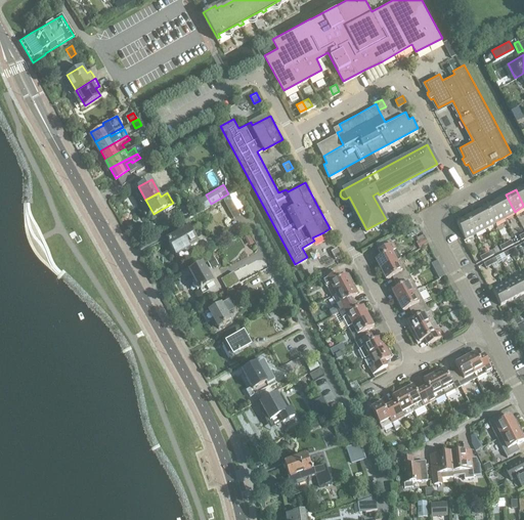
[(241,212),(229,192),(228,193),(223,197),(233,215),(241,212)]
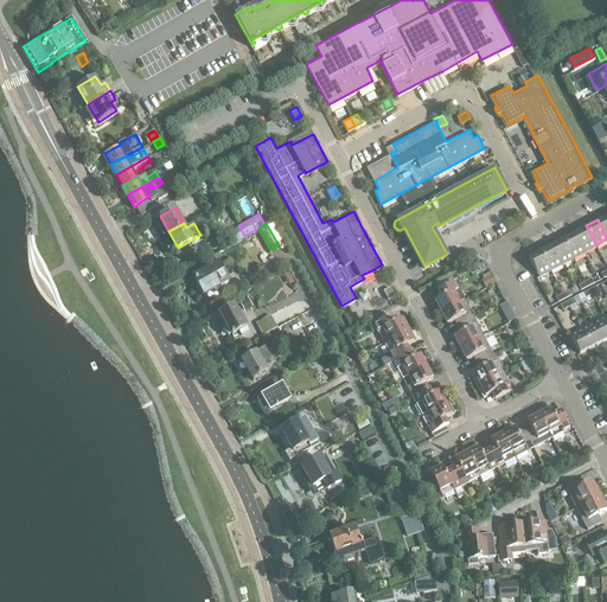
[(585,251),(596,245),(586,225),(575,231),(585,251)]
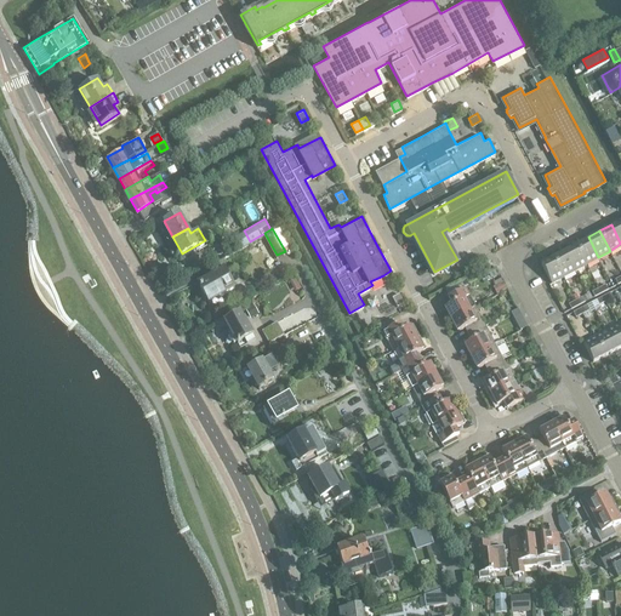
[(576,243),(587,263),(598,257),(588,237),(576,243)]
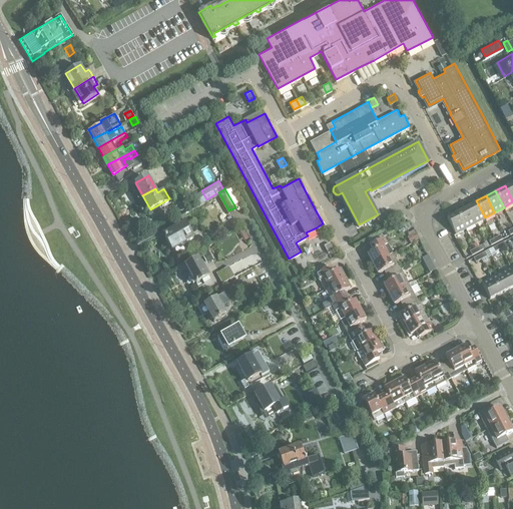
[(475,222),(485,217),(476,200),(467,205),(475,222)]
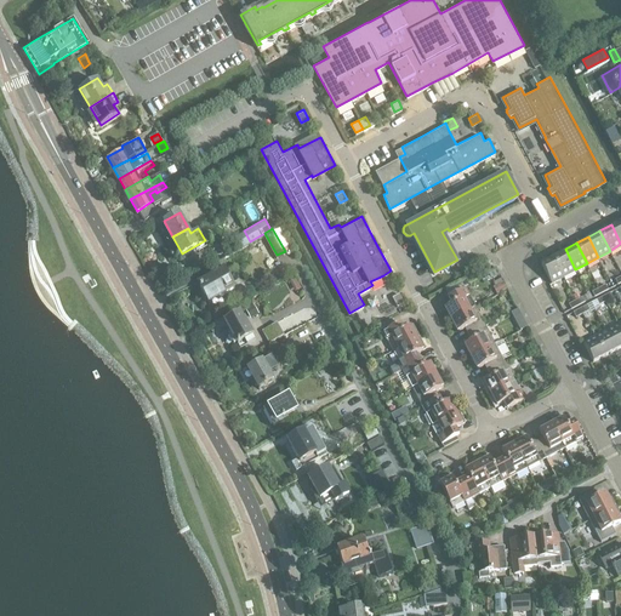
[(564,275),(575,269),(565,249),(553,256),(564,275)]
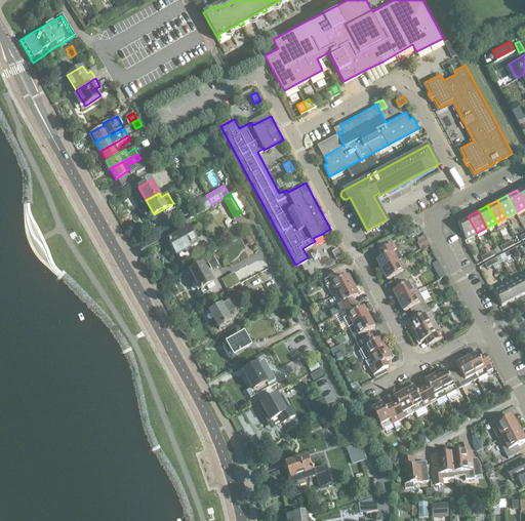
[(467,238),(477,233),(468,216),(457,222),(467,238)]
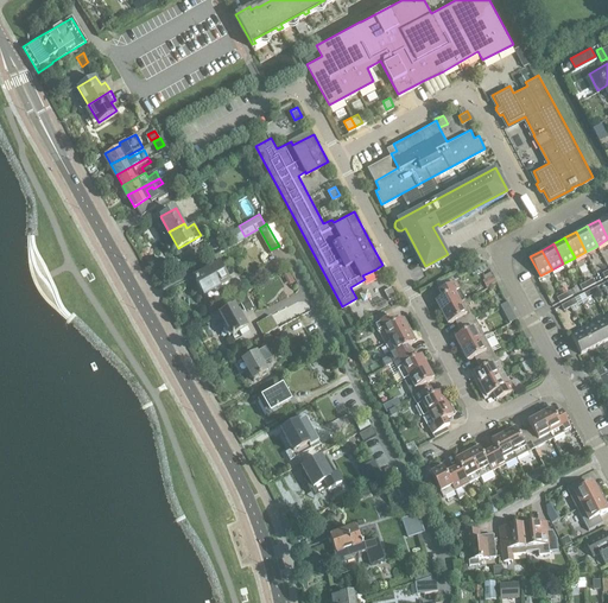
[(220,261),(194,277),(203,293),(229,279),(220,261)]
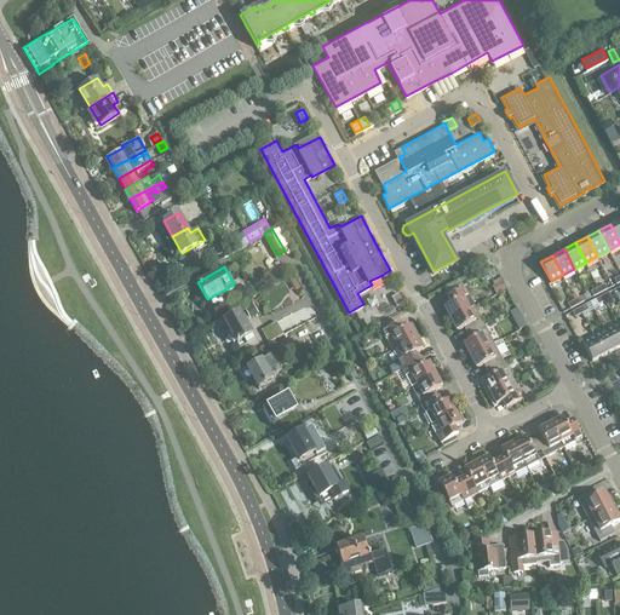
[(499,271),(492,276),(494,282),(503,277),(499,271)]
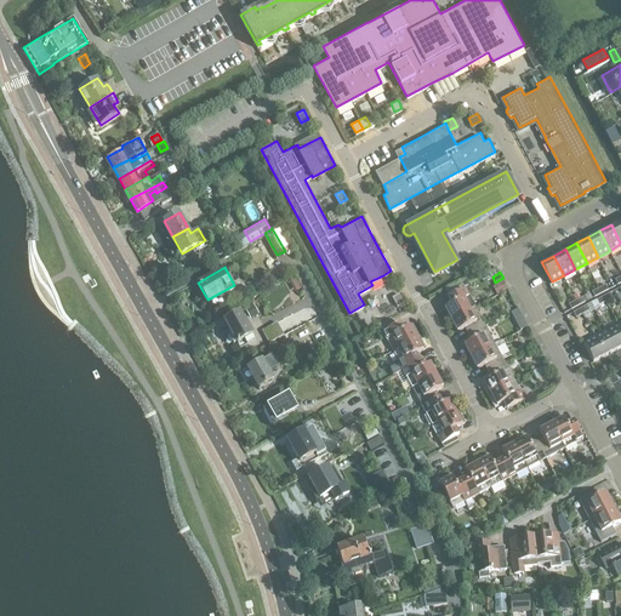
[(295,286),(301,283),(295,273),(289,277),(295,286)]
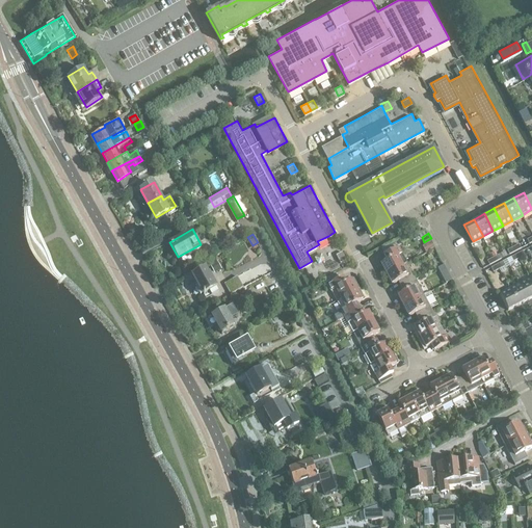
[(387,272),(407,261),(399,244),(387,251),(390,257),(381,261),(387,272)]
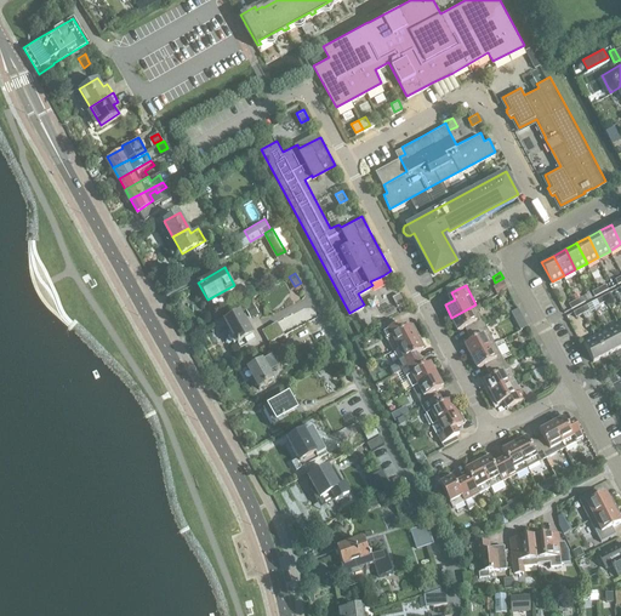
[(404,300),(399,291),(392,295),(397,304),(404,300)]
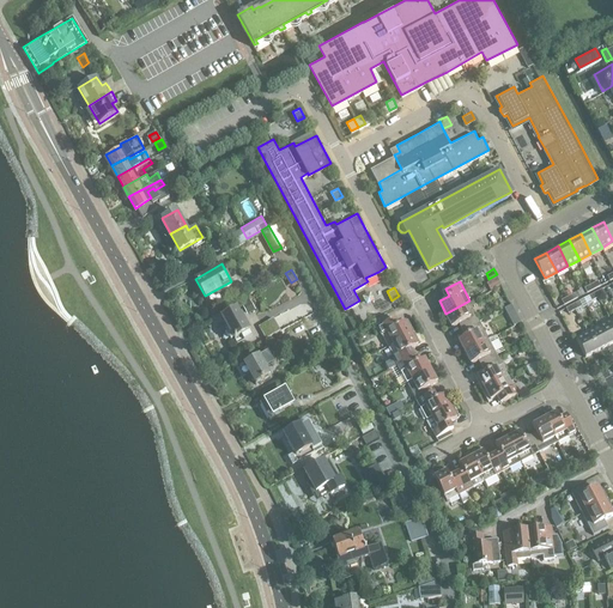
[(250,298),(242,302),(247,311),(255,308),(250,298)]
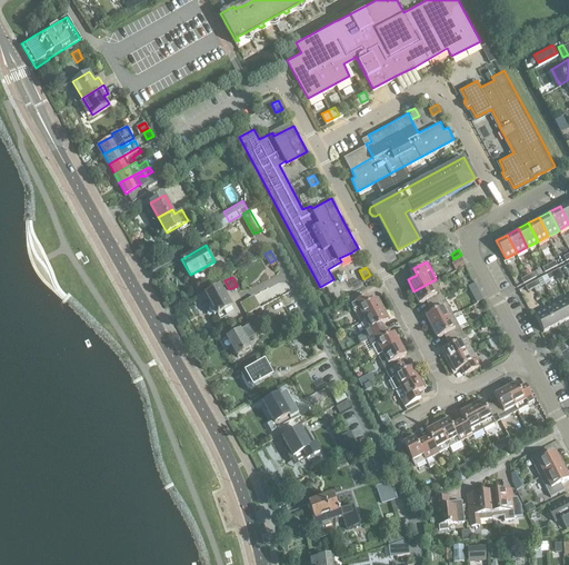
[(445,296),(436,279),(413,291),(419,301),(429,297),(432,303),(445,296)]
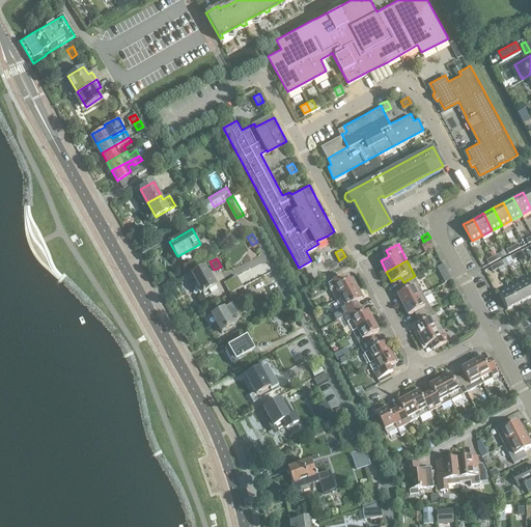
[(443,261),(437,265),(440,270),(446,267),(443,261)]
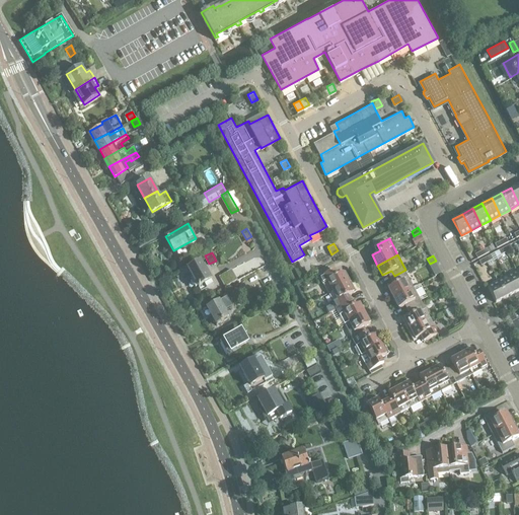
[(196,286),(198,285),(198,286),(212,278),(205,265),(204,265),(201,260),(188,268),(194,278),(192,279),(196,286)]
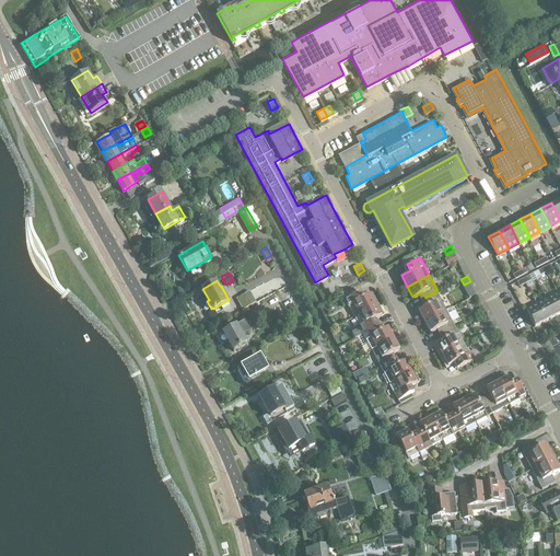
[(249,288),(236,296),(243,307),(256,300),(249,288)]
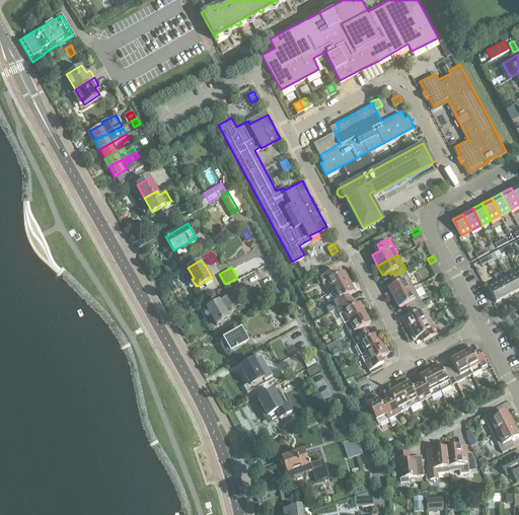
[(335,268),(319,276),(323,282),(326,279),(331,288),(327,290),(328,291),(351,279),(345,269),(338,273),(335,268)]
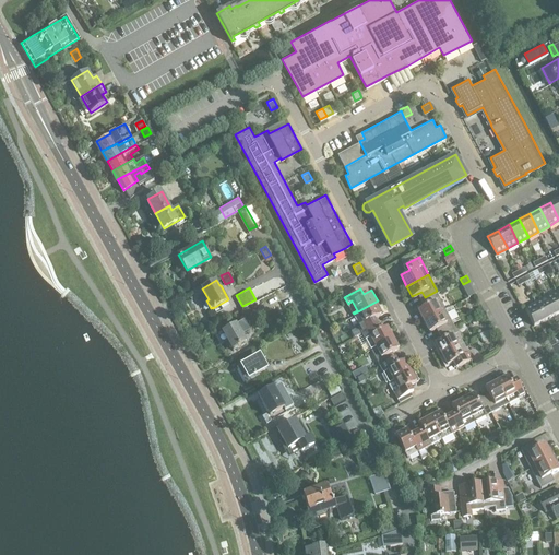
[(555,313),(558,309),(558,294),(556,288),(546,294),(555,313)]
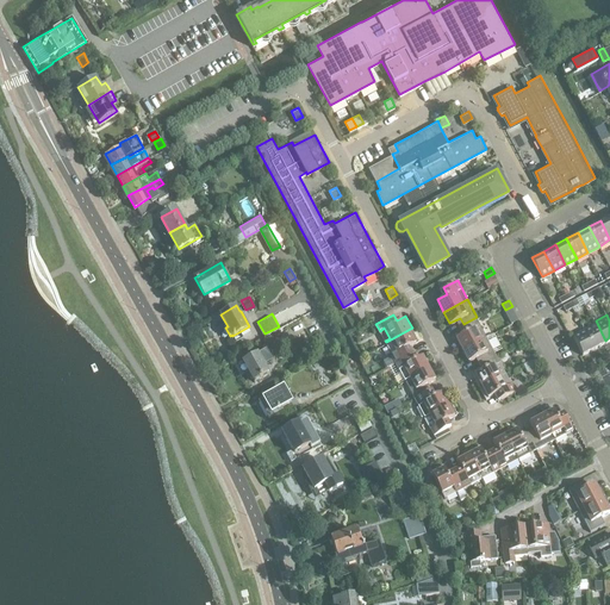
[(477,317),(464,324),(466,330),(456,336),(462,348),(486,335),(477,317)]
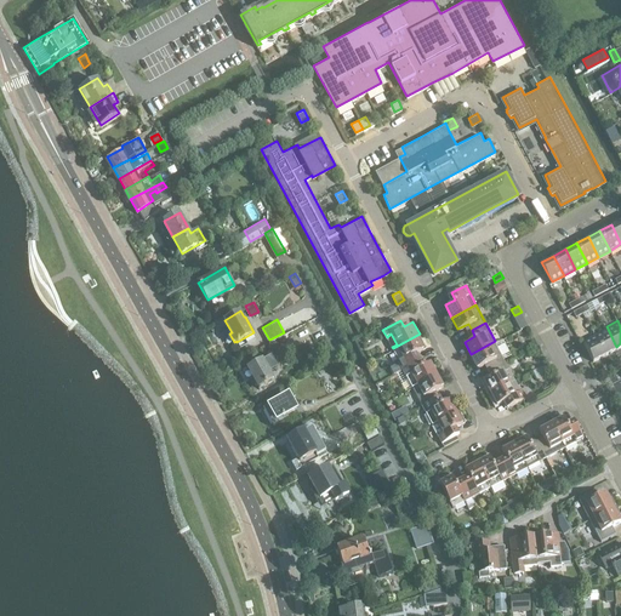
[(594,332),(605,353),(616,347),(607,326),(594,332)]
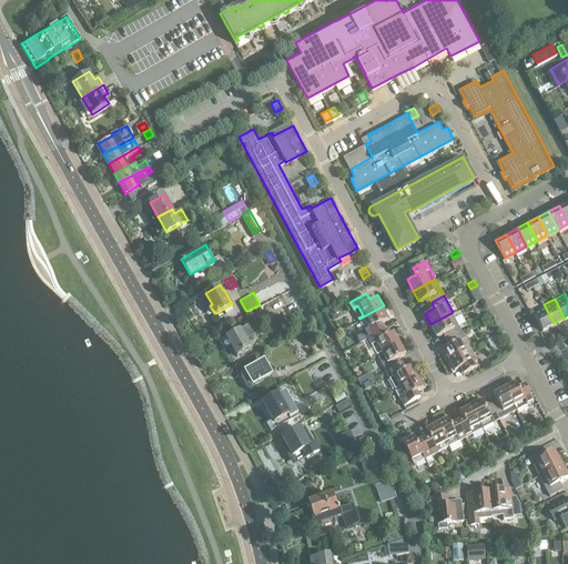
[(274,309),(271,301),(252,312),(256,319),(274,309)]
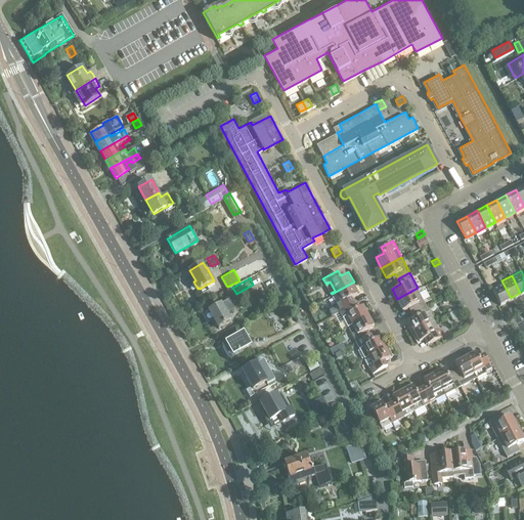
[(511,298),(501,280),(491,287),(500,303),(511,298)]
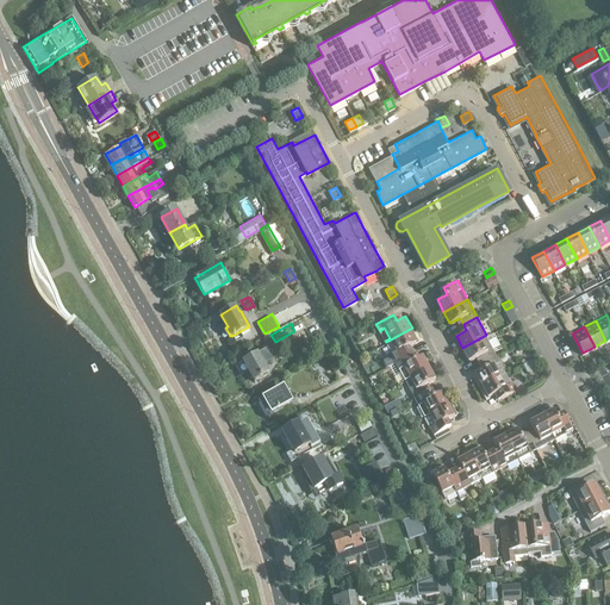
[(418,340),(412,328),(386,342),(393,356),(385,361),(387,365),(396,360),(409,353),(408,350),(410,349),(411,347),(409,344),(418,340)]
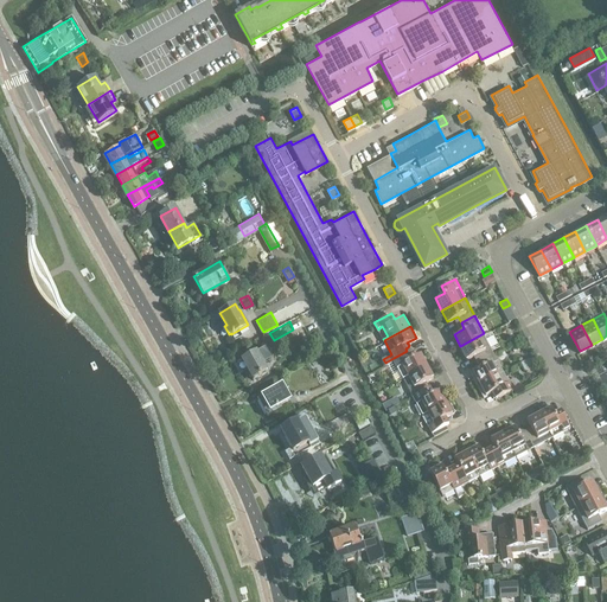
[(467,358),(477,352),(480,359),(493,352),(484,333),(460,346),(467,358)]
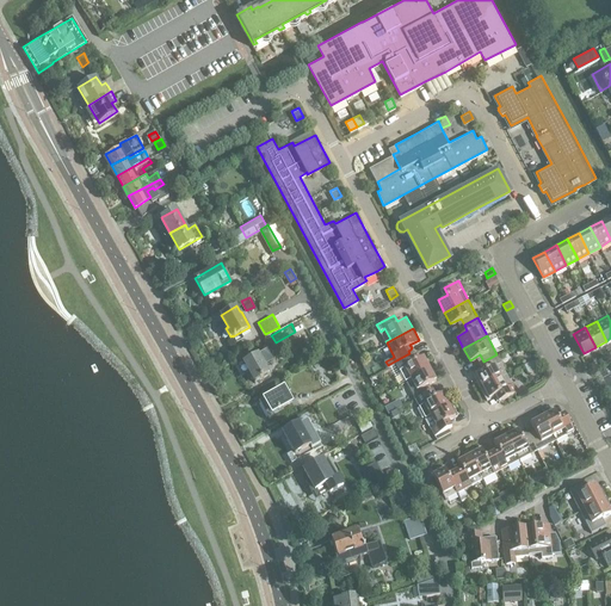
[(270,372),(259,353),(244,362),(254,381),(270,372)]
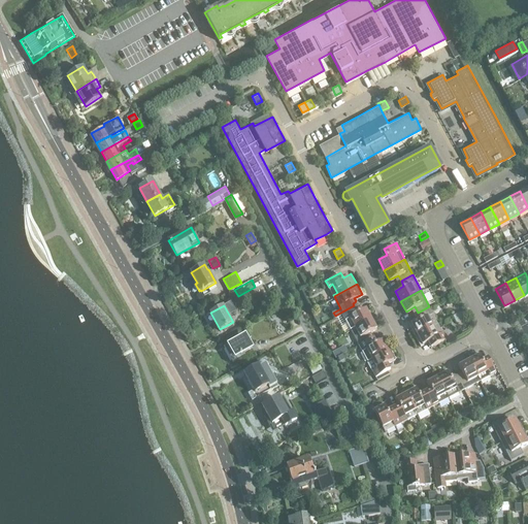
[(366,306),(357,310),(354,305),(342,312),(351,328),(371,317),(366,306)]
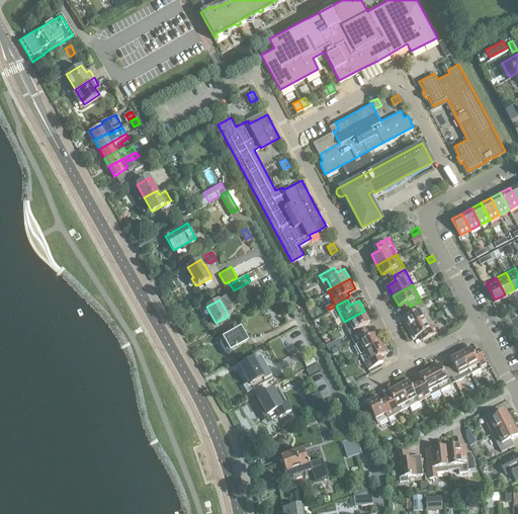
[(410,307),(411,309),(409,310),(408,311),(409,314),(402,317),(408,327),(429,316),(429,315),(425,317),(420,309),(424,306),(421,301),(410,307)]
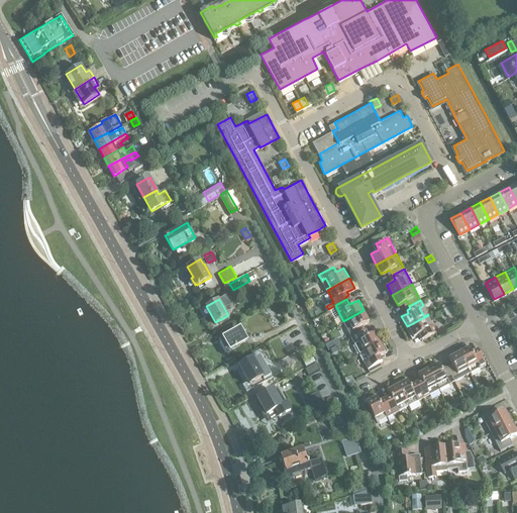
[(459,307),(455,300),(443,307),(447,313),(459,307)]
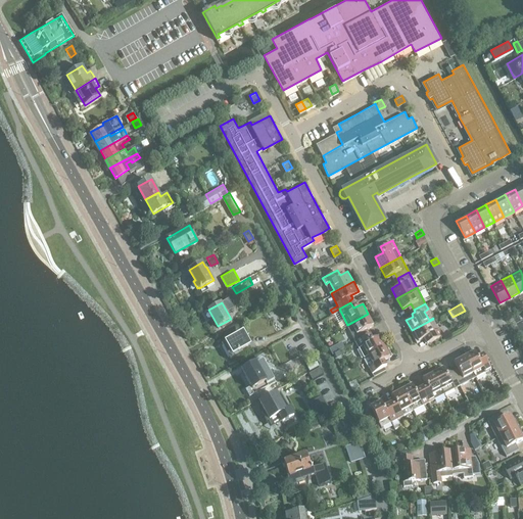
[(368,314),(347,325),(355,340),(368,334),(365,329),(373,324),(368,314)]
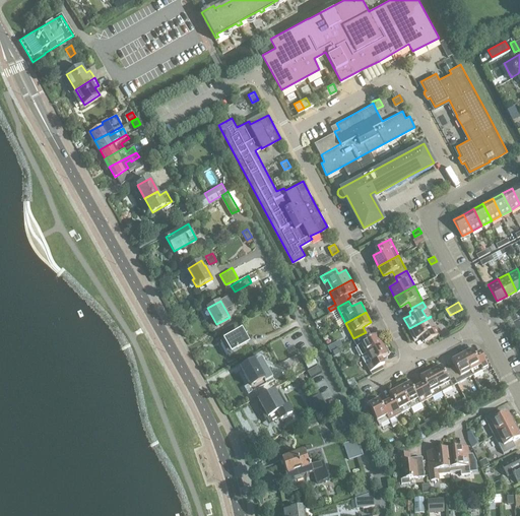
[(426,340),(438,333),(440,332),(431,317),(409,328),(414,338),(421,335),(425,340),(425,339),(426,340)]
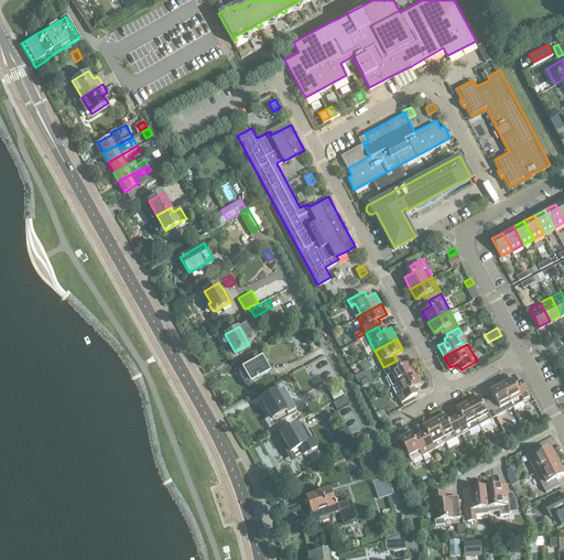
[(270,369),(262,356),(243,367),(251,380),(270,369)]
